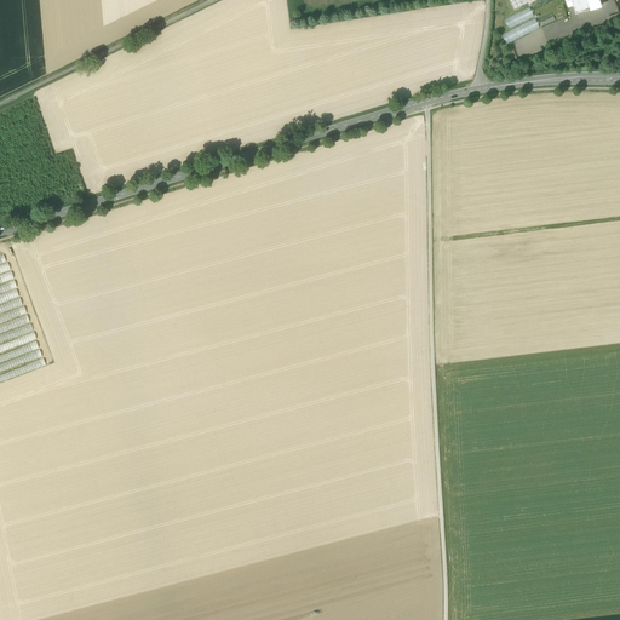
[(509,0),(515,10),(534,0),(509,0)]
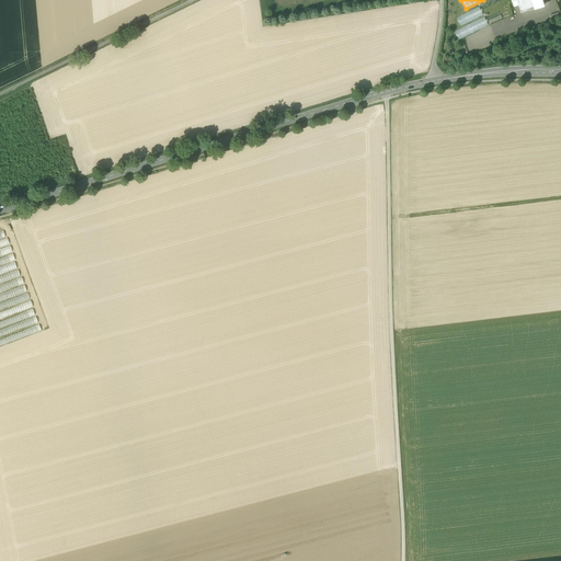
[(521,0),(517,1),(522,13),(542,7),(540,0),(521,0)]
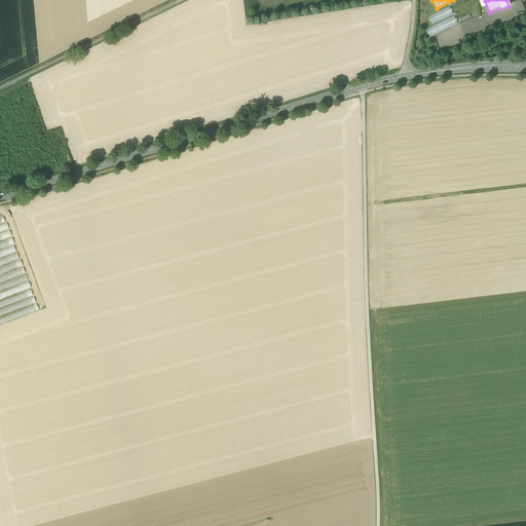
[(428,16),(433,25),(453,14),(449,6),(428,16)]
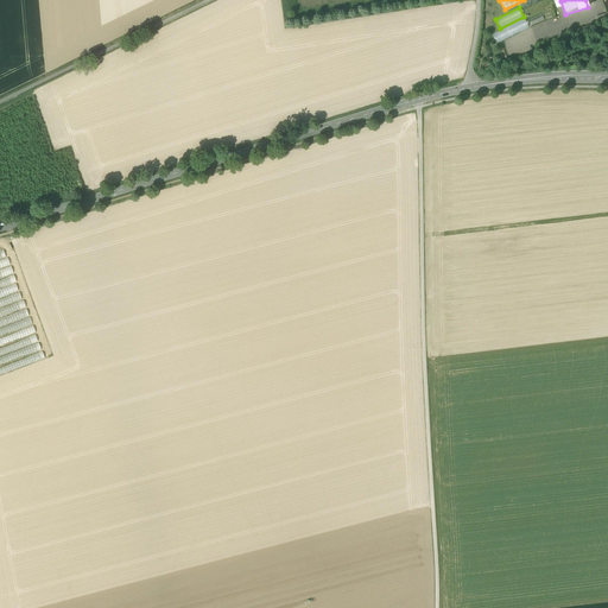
[(597,17),(600,24),(607,20),(607,16),(607,13),(597,17)]
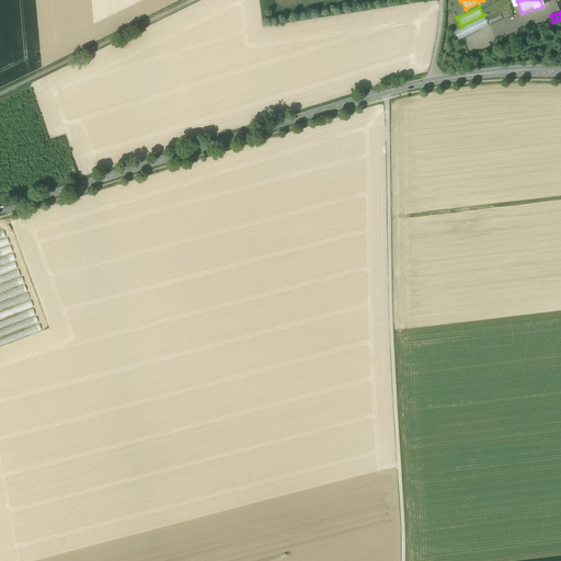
[(484,18),(455,32),(459,39),(489,25),(484,18)]
